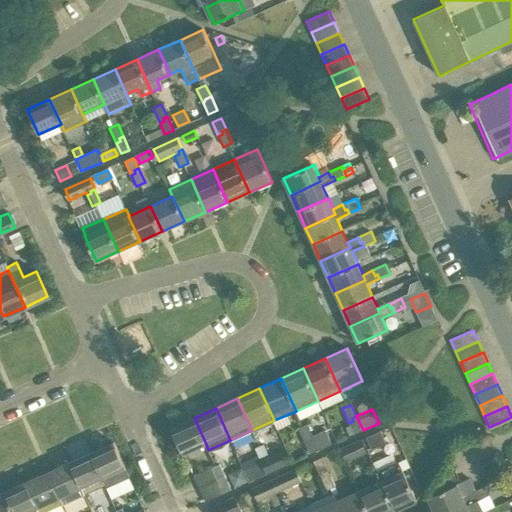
[(363,430),(356,416),(352,418),(353,421),(348,423),(349,426),(353,434),(363,430)]
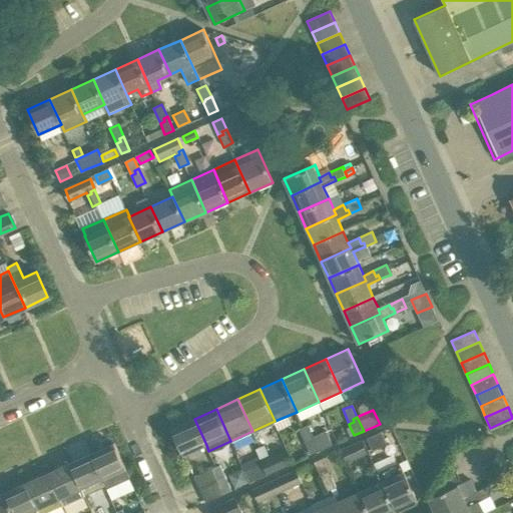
[(206,445),(194,419),(171,430),(183,456),(206,445)]
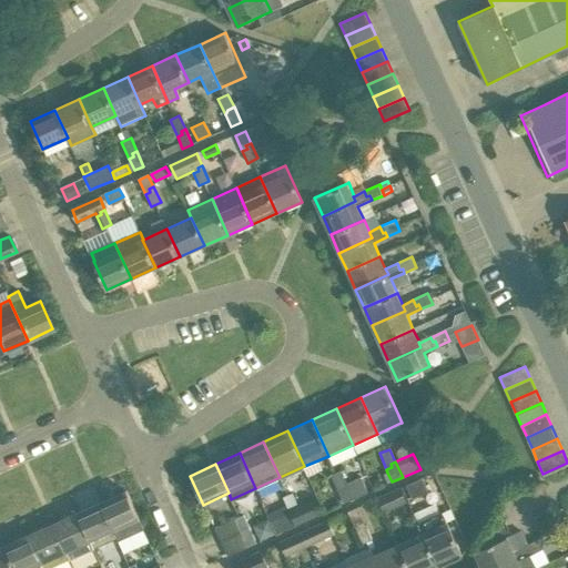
[(342,486),(346,484),(341,472),(331,475),(338,492),(343,489),(342,486)]
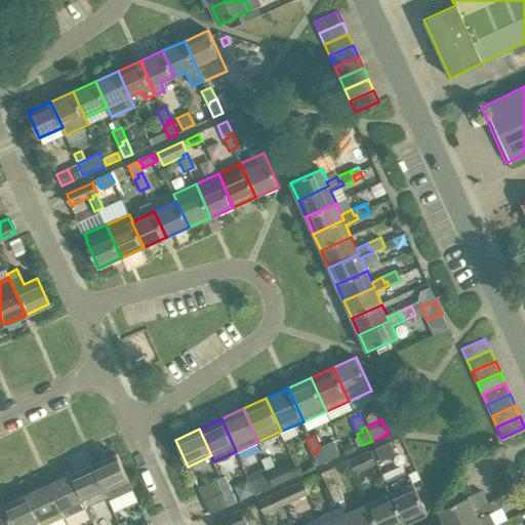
[(317,452),(313,454),(318,466),(340,455),(333,441),(320,447),(316,449),(317,452)]
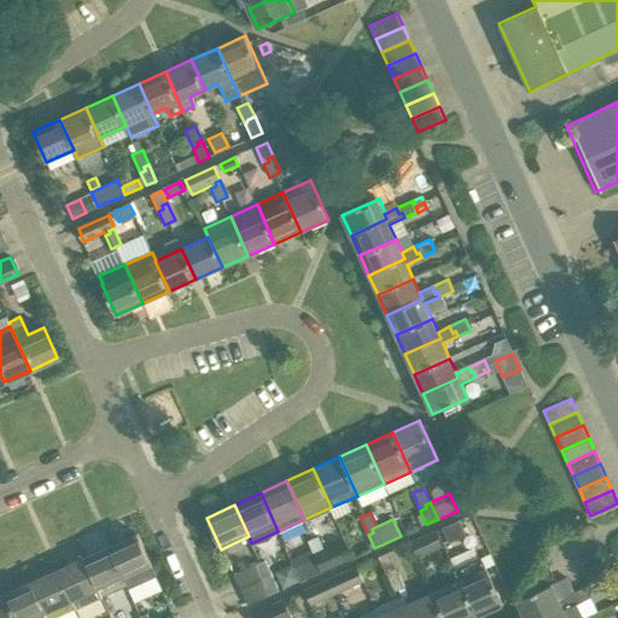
[(442,528),(449,543),(467,535),(460,520),(442,528)]
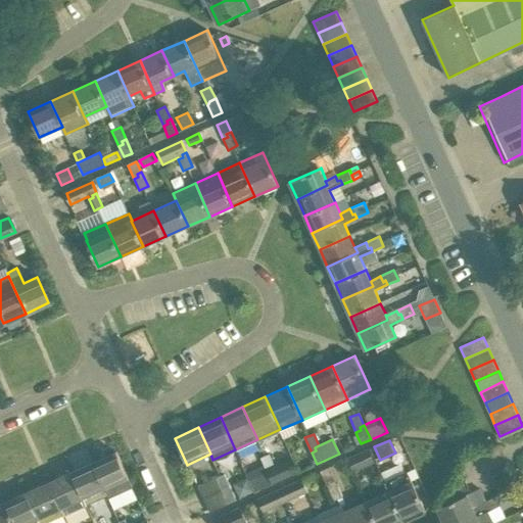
[(374,461),(369,449),(348,459),(353,470),(374,461)]
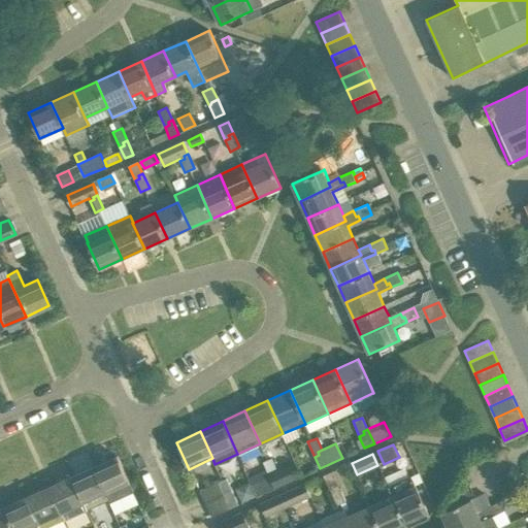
[(118,457),(94,467),(108,500),(109,500),(110,502),(133,493),(118,457)]
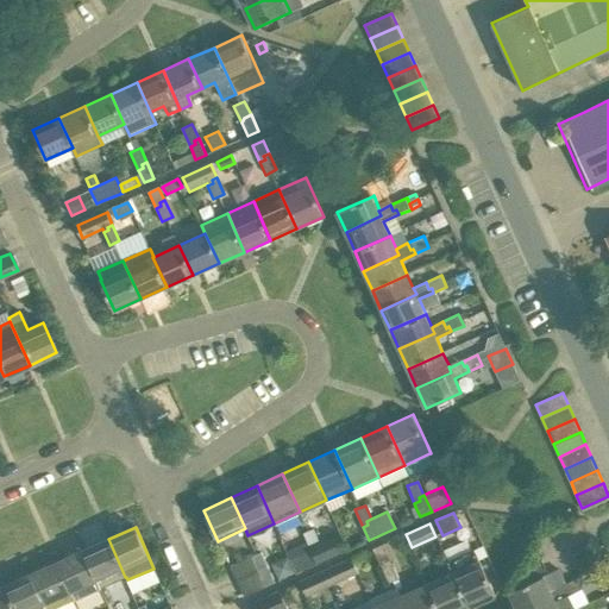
[(314,544),(320,541),(313,528),(302,533),(311,550),(316,547),(314,544)]
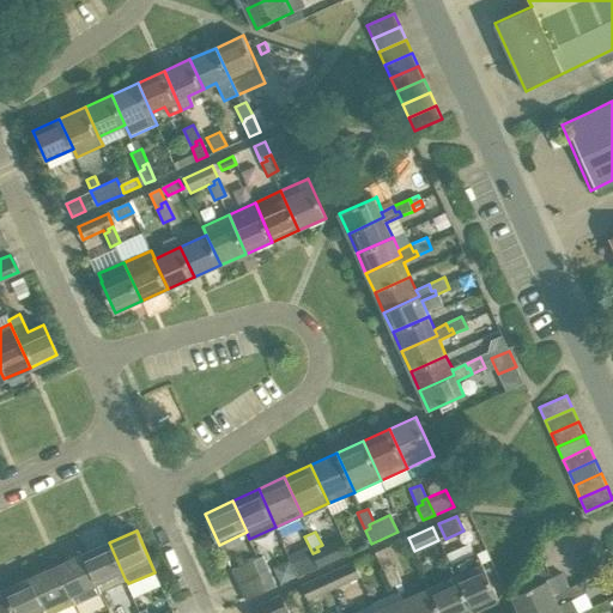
[(126,581),(109,542),(83,554),(101,593),(126,581)]
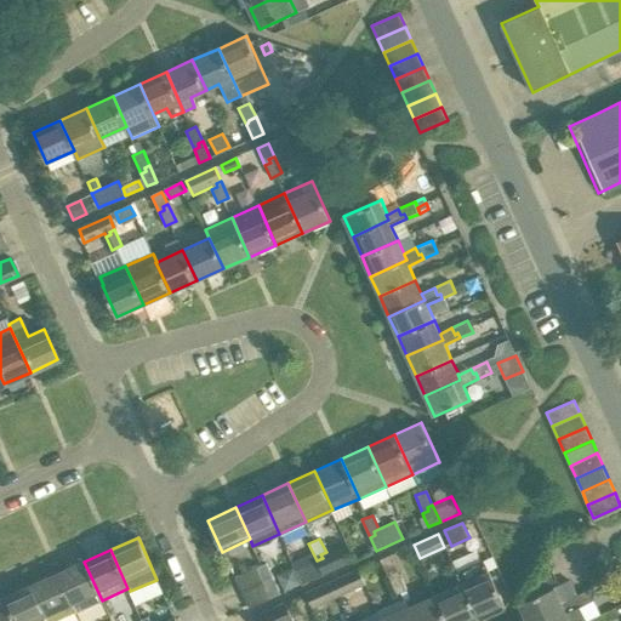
[(323,558),(317,560),(323,575),(335,570),(326,552),(320,554),(323,558)]
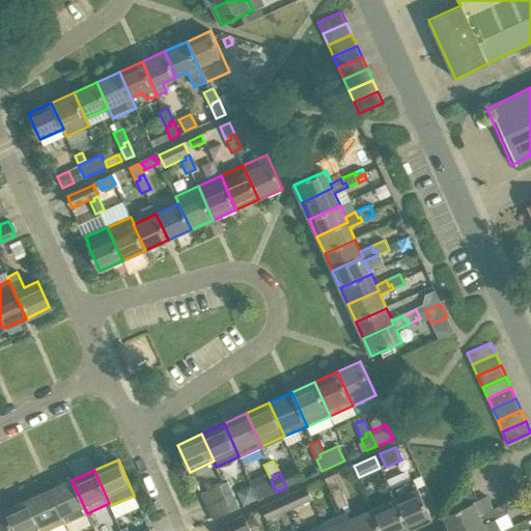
[(335,490),(340,487),(334,475),(325,479),(332,495),(337,493),(335,490)]
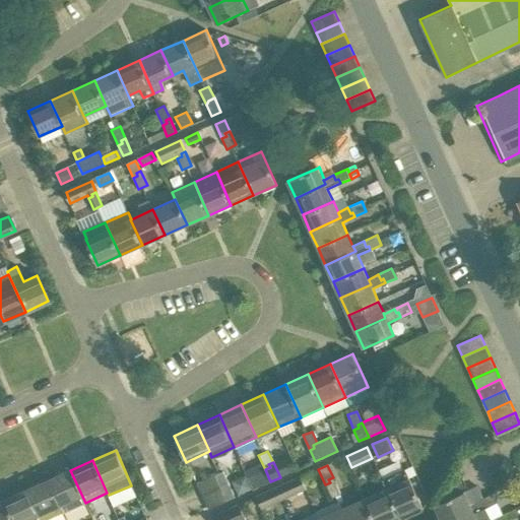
[(253,490),(270,481),(265,469),(247,477),(253,490)]
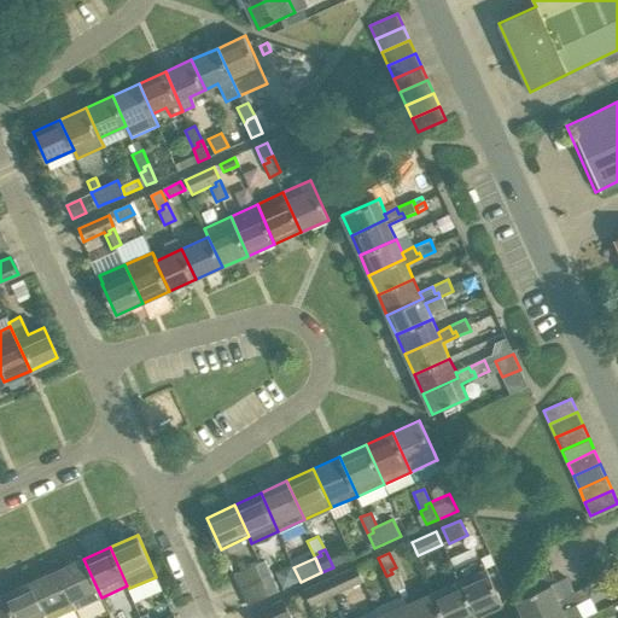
[(455,570),(460,581),(477,617),(503,605),(482,558),(455,570)]
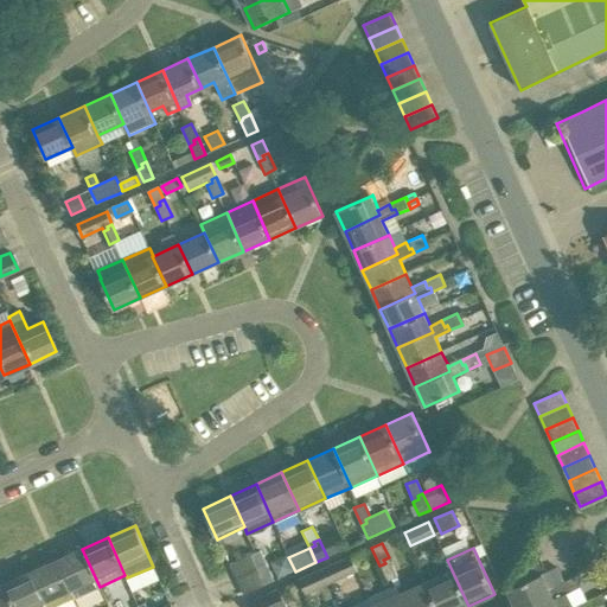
[(100,587),(82,549),(57,561),(74,599),(100,587)]
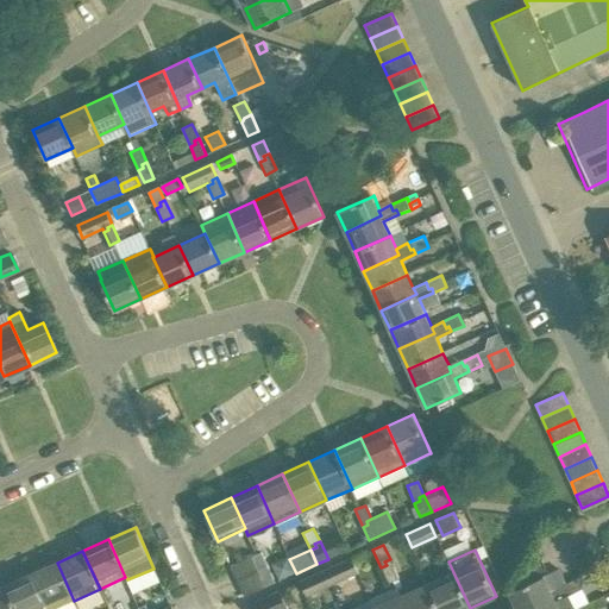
[(262,552),(231,566),(245,597),(268,586),(261,572),(264,571),(263,567),(268,565),(262,552)]
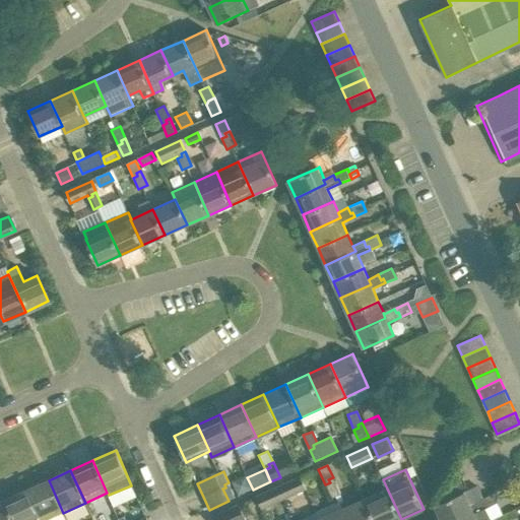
[(278,488),(284,500),(307,490),(301,476),(278,488)]
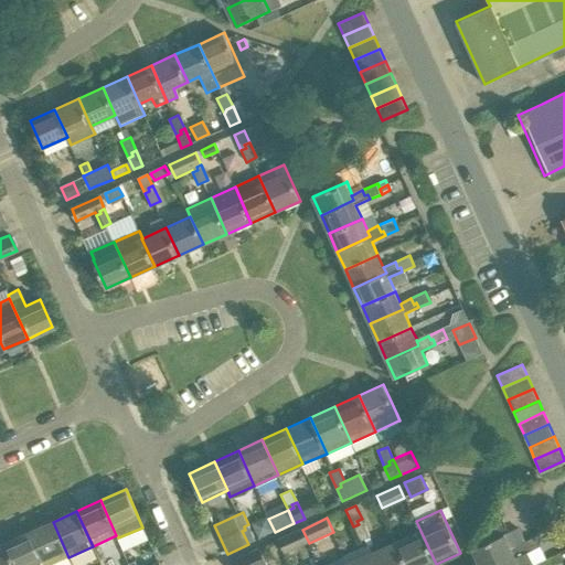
[(359,524),(353,526),(360,541),(370,536),(362,519),(356,521),(359,524)]
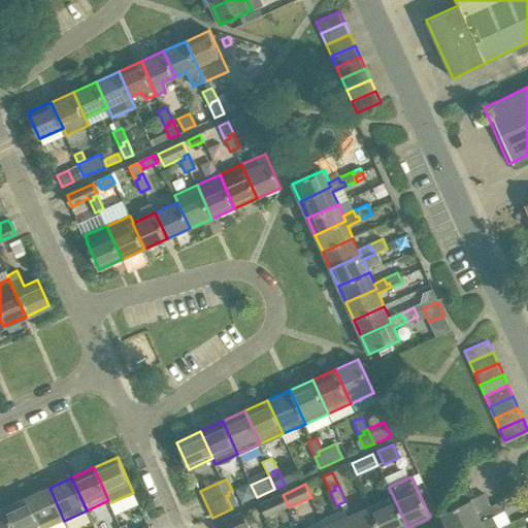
[(50,488),(27,498),(39,527),(46,527),(64,521),(50,488)]
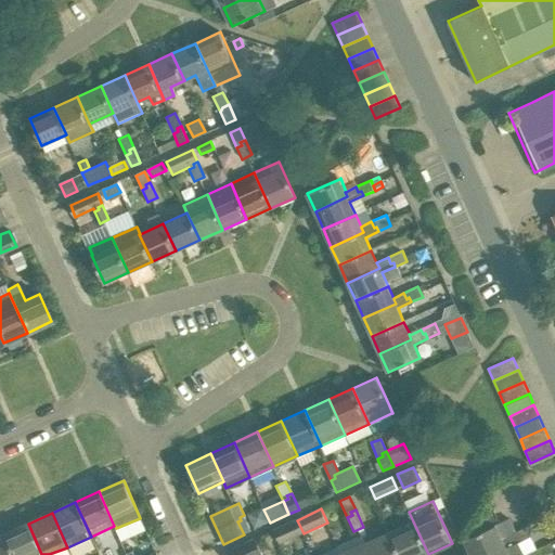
[(250,531),(244,515),(240,517),(241,520),(237,521),(244,534),(250,531)]
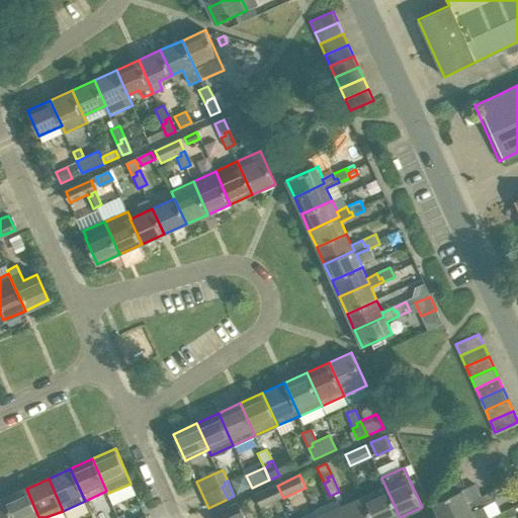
[(468,502),(479,497),(473,485),(433,503),(440,517),(444,517),(470,507),(468,502)]
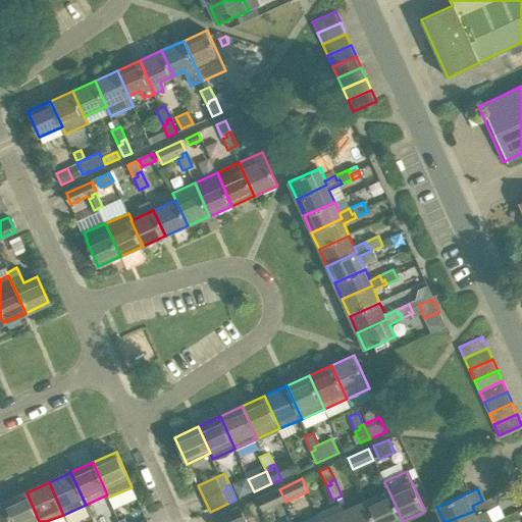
[(285,502),(279,489),(258,500),(264,512),(285,502)]
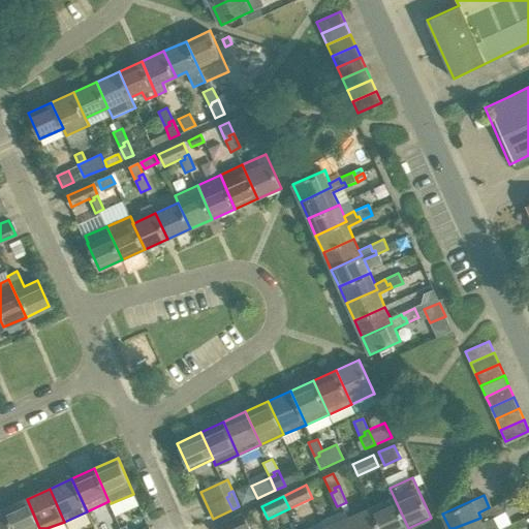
[(406,528),(408,528),(394,497),(371,507),(380,528),(406,528)]
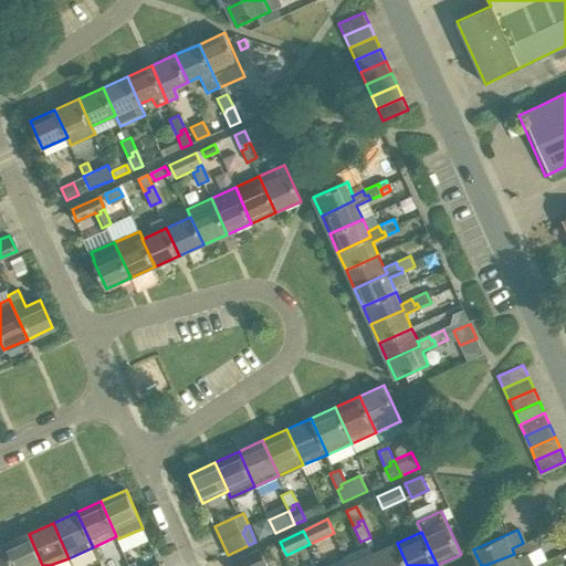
[(42,565),(29,534),(4,545),(13,565),(42,565)]
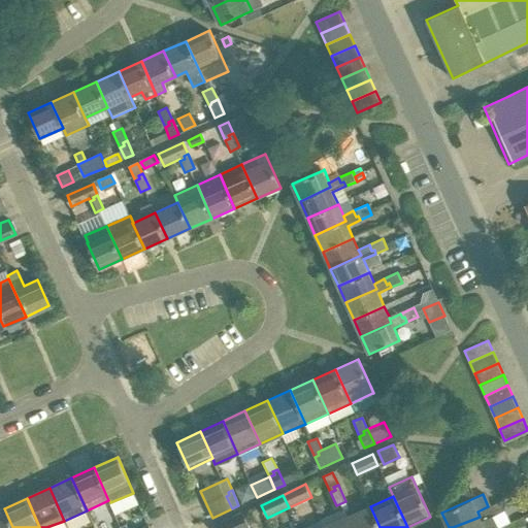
[(501,500),(488,506),(490,512),(493,510),(495,516),(506,510),(503,505),(501,500)]
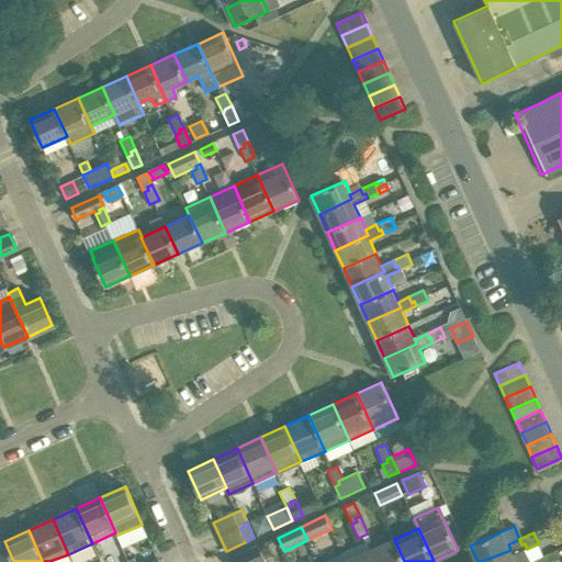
[(404,561),(394,539),(370,550),(375,561),(404,561)]
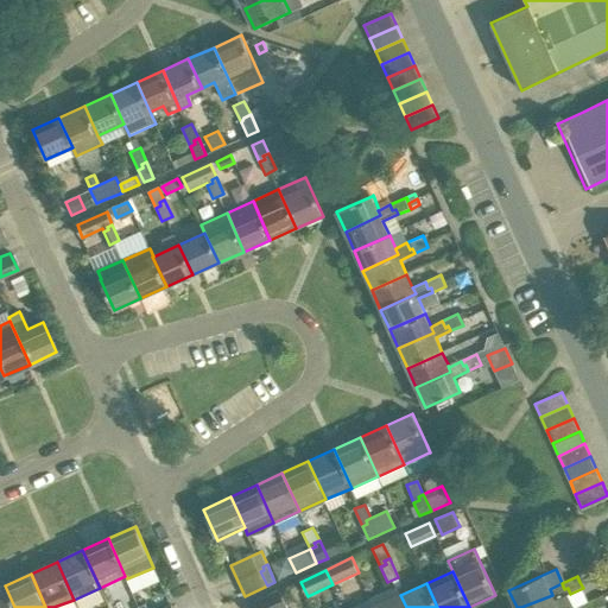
[(574,607),(575,607),(569,594),(570,594),(568,588),(564,589),(562,583),(550,589),(552,595),(521,607),(574,607)]
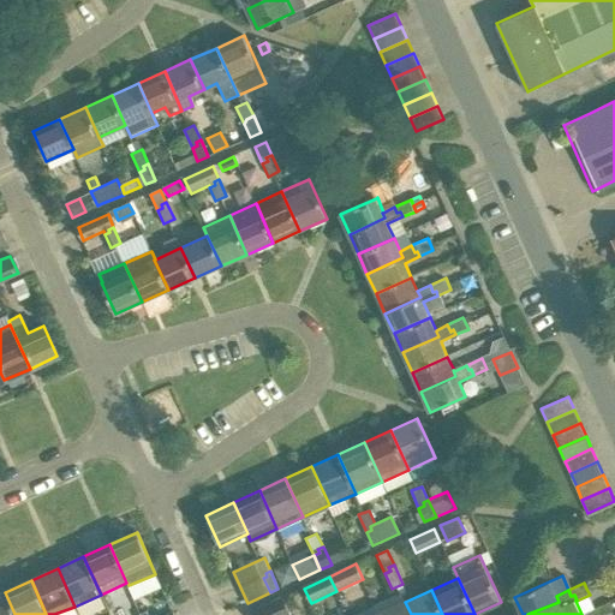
[(15,614),(5,592),(0,593),(0,614),(15,614)]
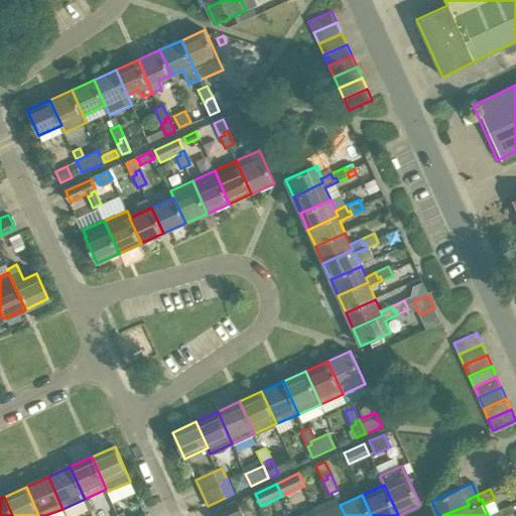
[(244,515),(237,501),(211,513),(212,515),(244,515)]
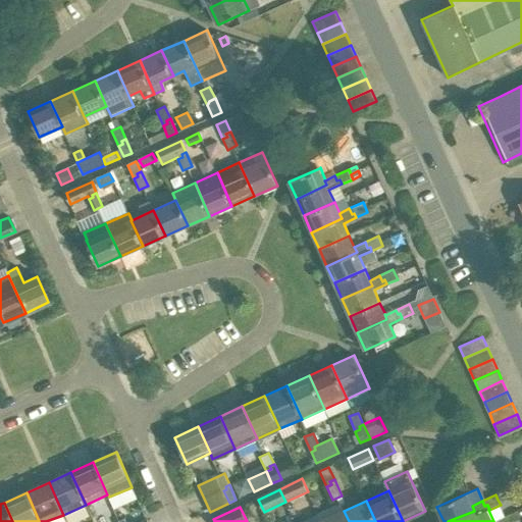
[(349,521),(344,511),(321,521),(349,521)]
